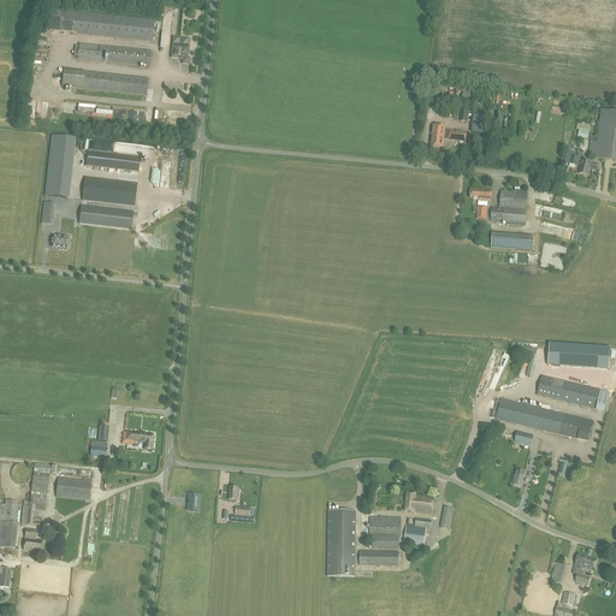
[(49,31),(153,42),(155,21),(52,10),(49,31)]
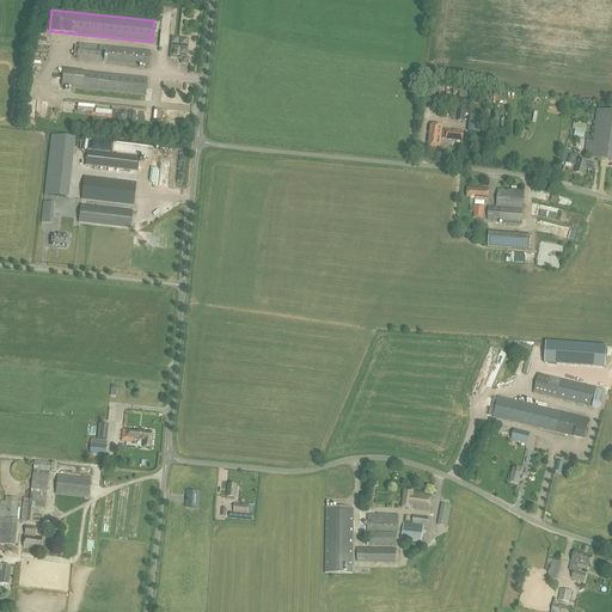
[(182,59),(182,63),(188,65),(189,57),(187,57),(187,48),(188,38),(172,37),(172,48),(171,57),(182,59)]
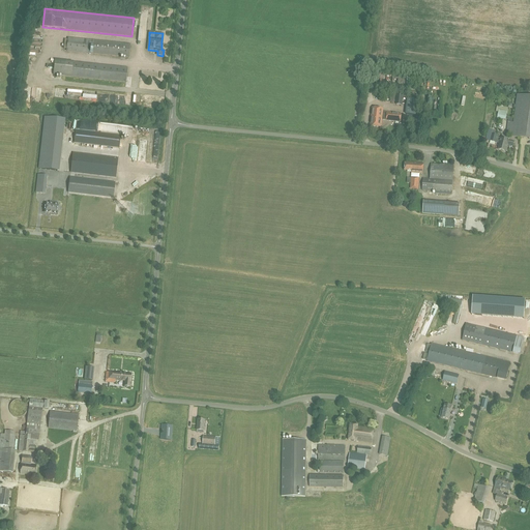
[(129,58),(130,43),(67,37),(67,39),(65,39),(64,49),(66,49),(66,51),(129,58)]
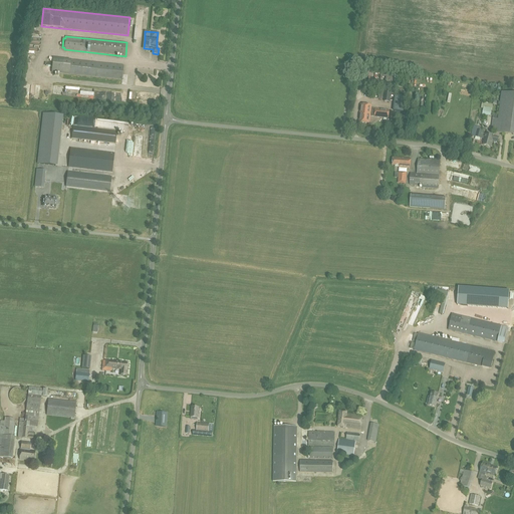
[(124,65),(53,58),(51,73),(122,80),(124,65)]
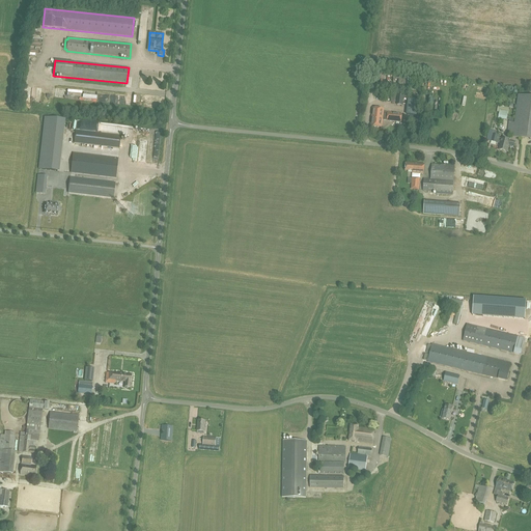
[(514,123),(513,134),(512,137),(530,139),(530,96),(519,95),(515,118),(514,123)]
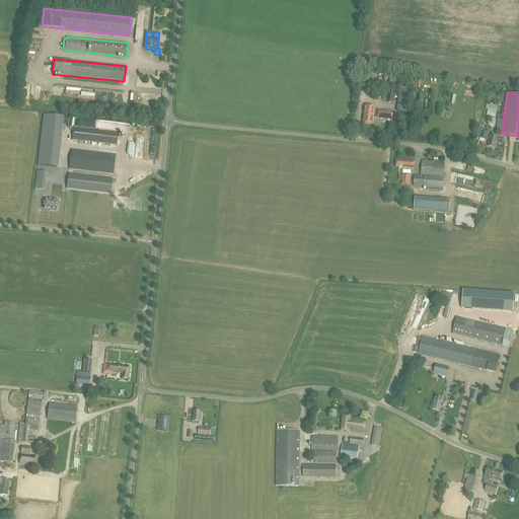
[(397,113),(410,114),(411,98),(399,97),(397,113)]
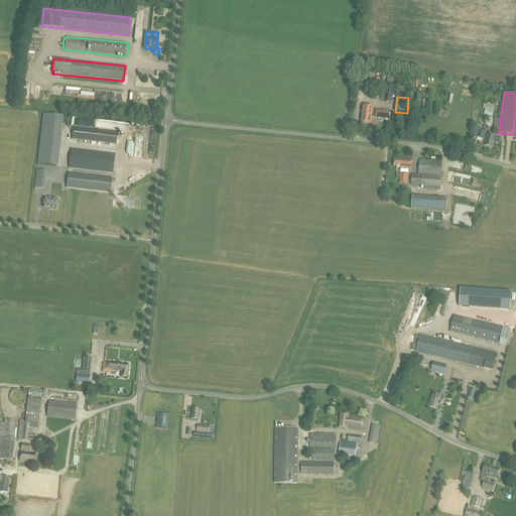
[(495,117),(495,119),(500,120),(501,115),(493,114),(495,106),(487,104),(484,104),(483,109),(485,110),(484,115),(493,117),(493,116),(495,117)]
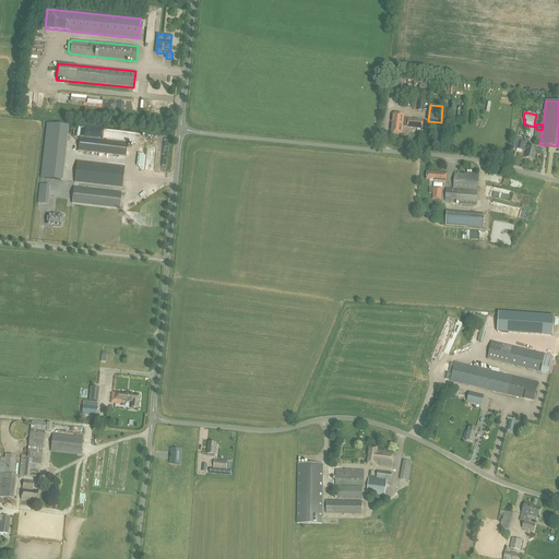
[(423,120),(408,119),(408,123),(403,123),(404,116),(393,115),(391,133),(402,134),(403,126),(408,127),(421,129),(423,120)]
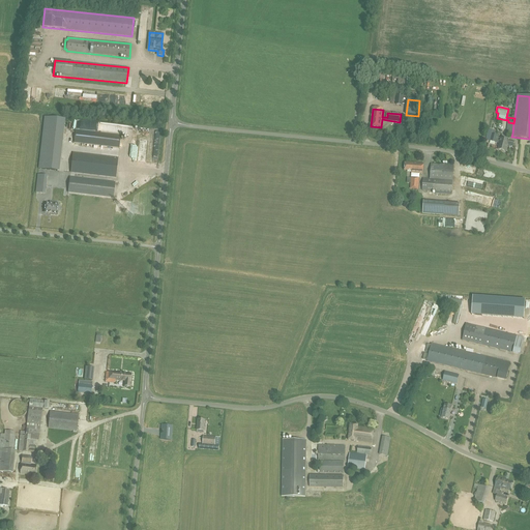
[(38,169),(57,171),(63,119),(45,117),(38,169)]
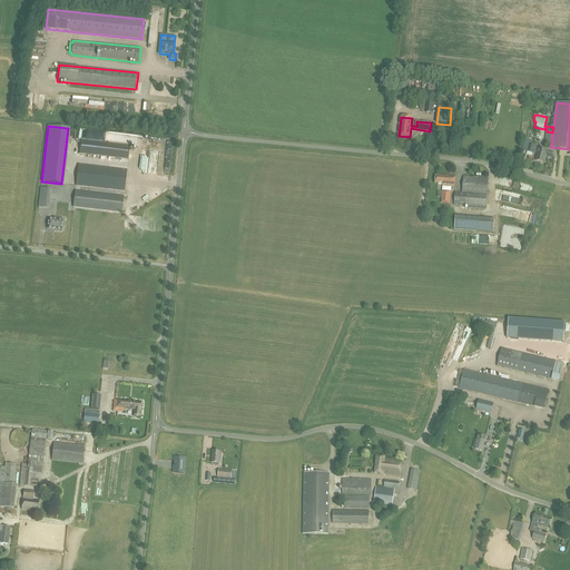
[(440,127),(439,135),(452,136),(453,128),(440,127)]
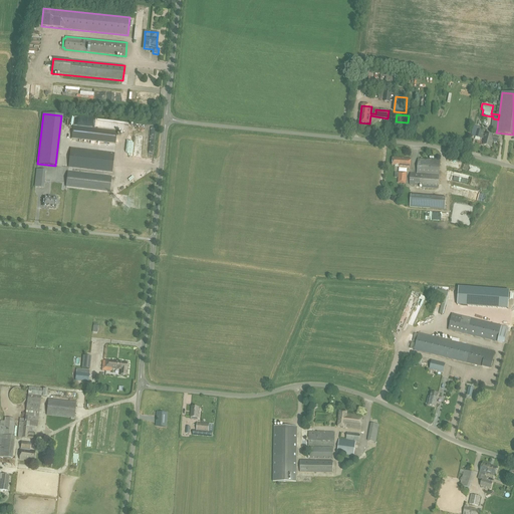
[(146,125),(131,123),(126,153),(135,154),(136,144),(143,145),(146,125)]
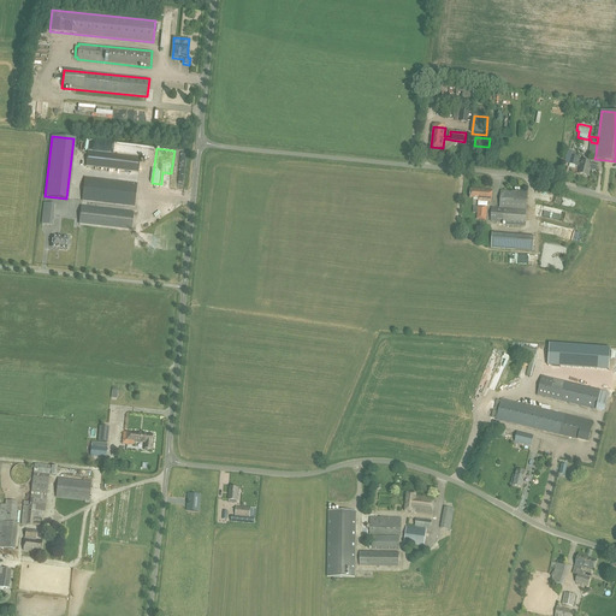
[(572,155),(573,152),(568,150),(567,154),(564,163),(576,165),(578,159),(579,157),(572,155)]
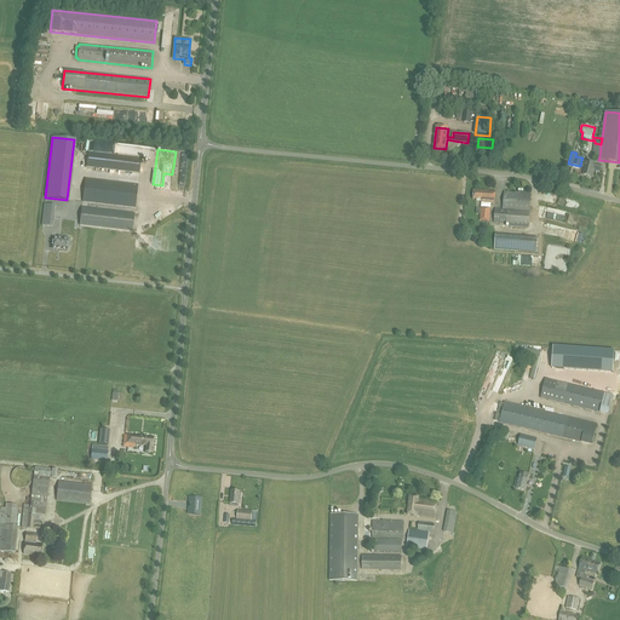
[(86,167),(141,173),(142,159),(89,153),(86,167)]
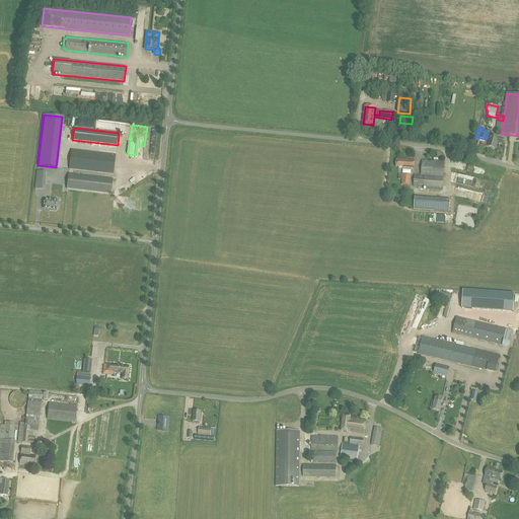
[(492,141),(493,136),(491,135),(487,134),(486,139),(489,140),(488,146),(496,148),(498,142),(492,141)]
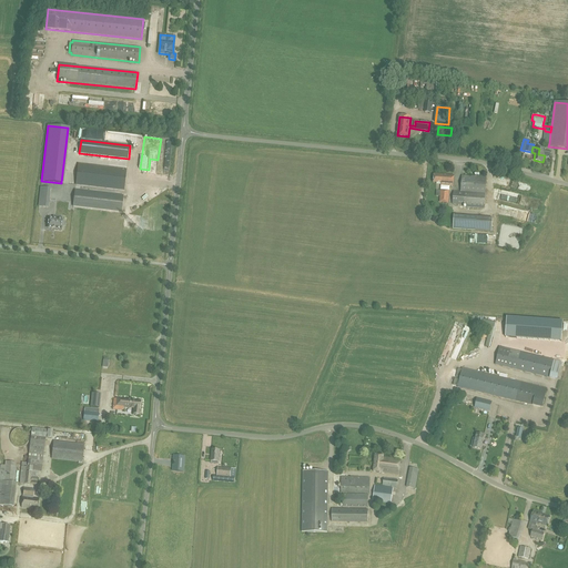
[(124,191),(127,170),(79,164),(75,185),(124,191)]
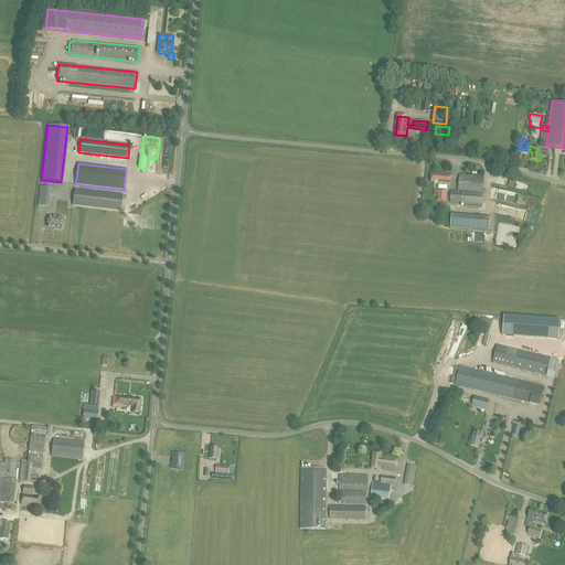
[(447,184),(451,185),(451,174),(432,173),(432,182),(439,182),(439,184),(438,189),(447,190),(447,184)]
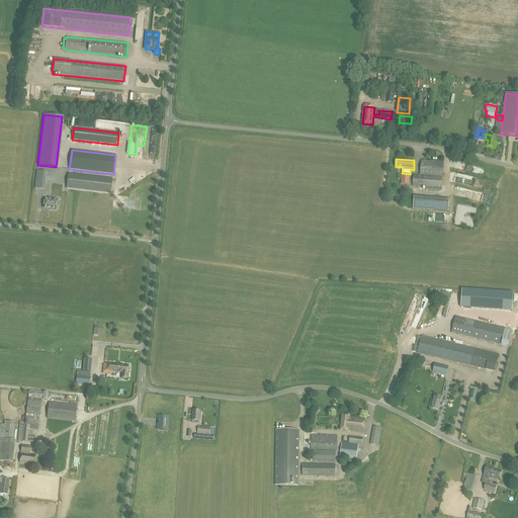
[(420,176),(414,175),(413,182),(413,186),(426,187),(426,188),(441,190),(442,188),(444,161),(421,160),(420,176)]
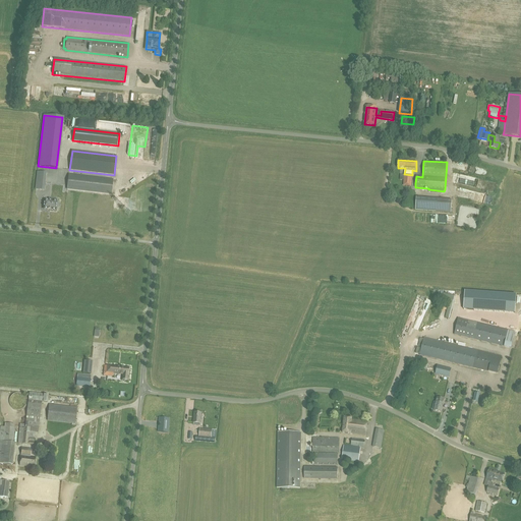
[(457,168),(465,170),(467,164),(458,162),(457,168)]
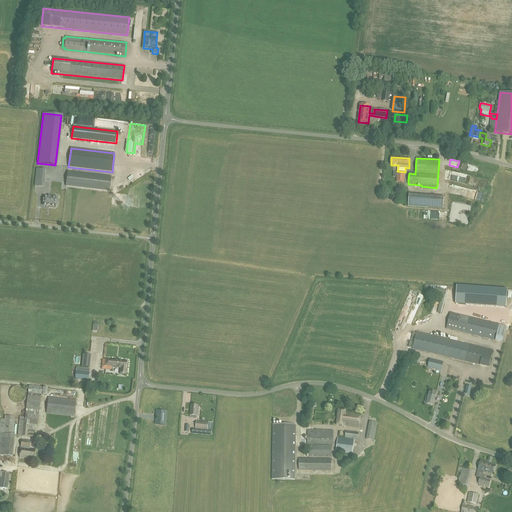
[(36,180),(35,186),(43,187),(44,180),(45,170),(37,169),(36,180)]
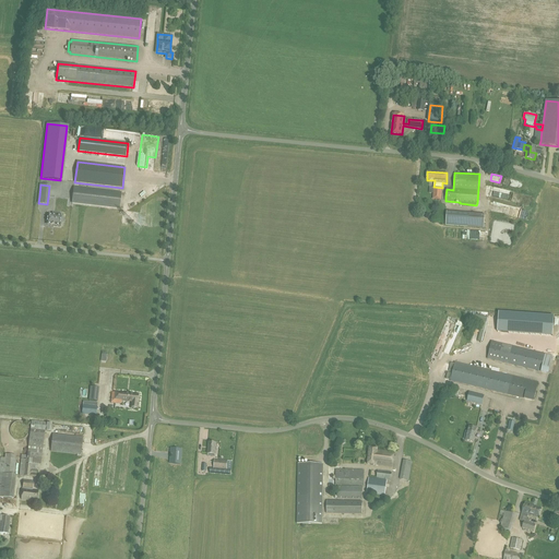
[(119,209),(121,193),(74,187),(72,203),(119,209)]
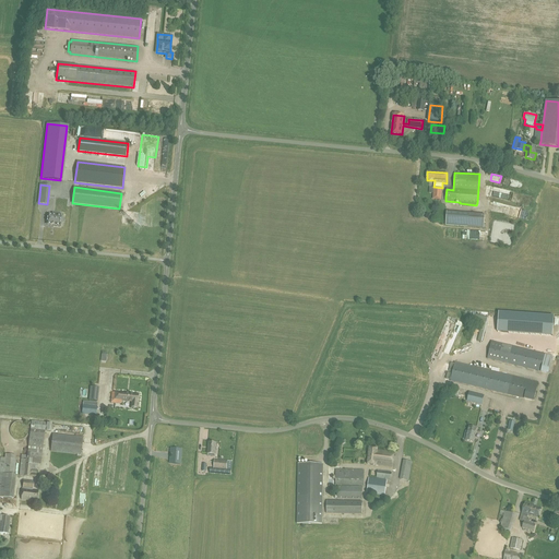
[(433,187),(432,200),(441,200),(442,188),(433,187)]
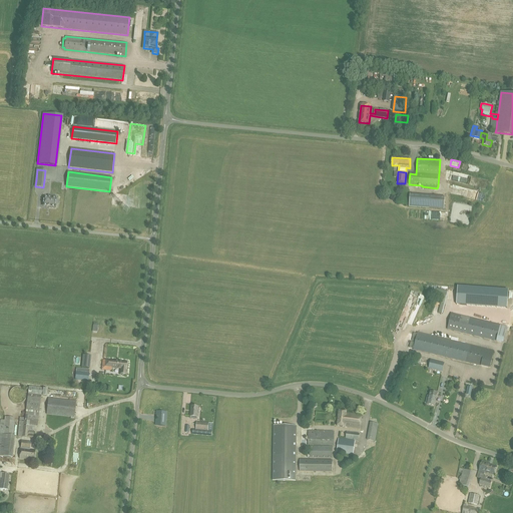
[(410,194),(409,206),(444,209),(445,197),(410,194)]
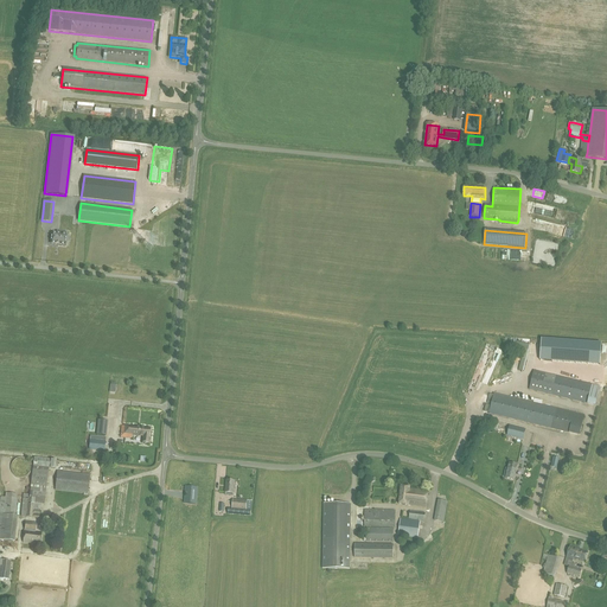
[(66,232),(59,231),(58,234),(57,234),(52,234),(51,243),(56,244),(58,244),(65,246),(66,235),(66,232)]
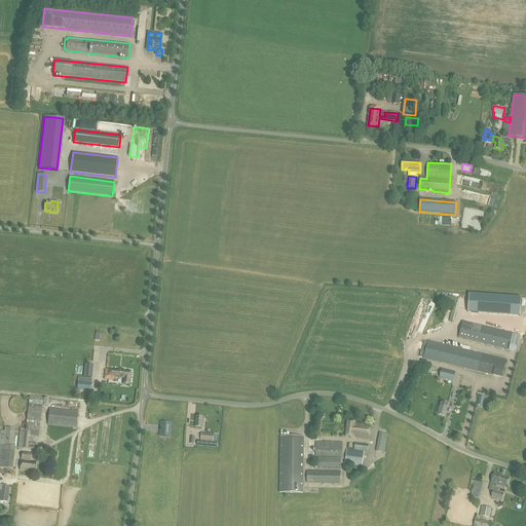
[(470,293),(468,311),(520,315),(522,297),(470,293)]
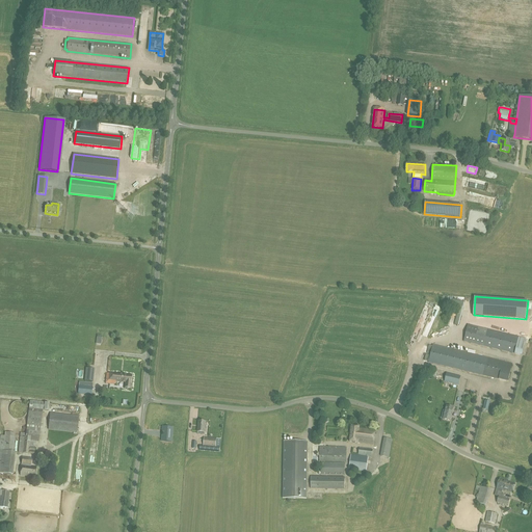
[(453,299),(452,304),(459,307),(454,324),(458,325),(464,302),(453,299)]
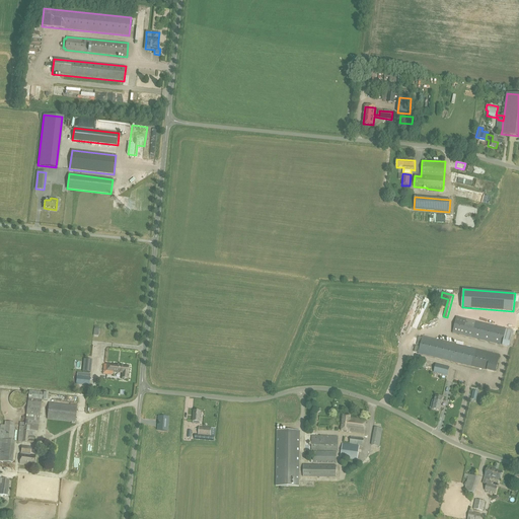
[(509,347),(513,330),(456,317),(452,334),(509,347)]
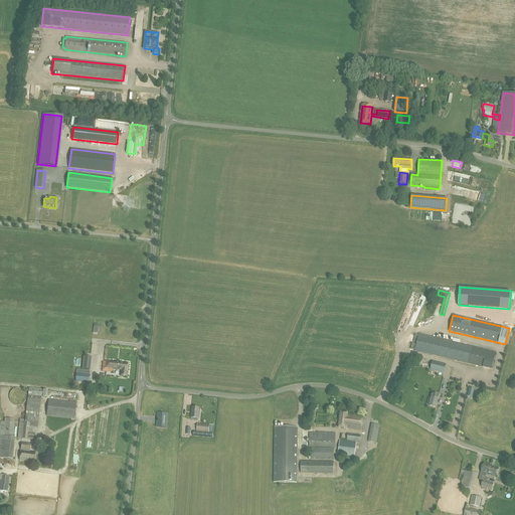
[(415,351),(492,369),(496,352),(419,334),(418,335),(415,334),(413,342),(417,343),(415,351)]
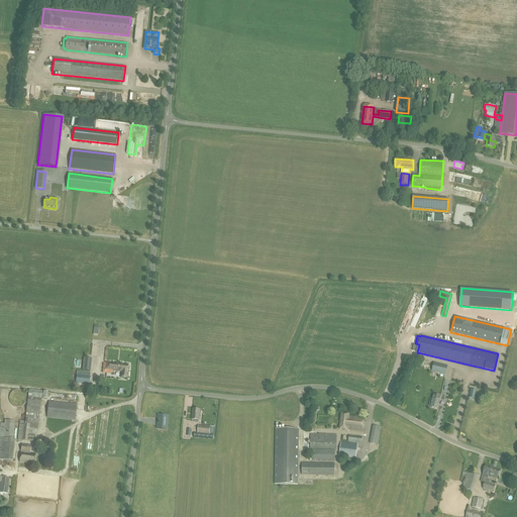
[(83,371),(90,372),(92,358),(84,357),(83,371)]
